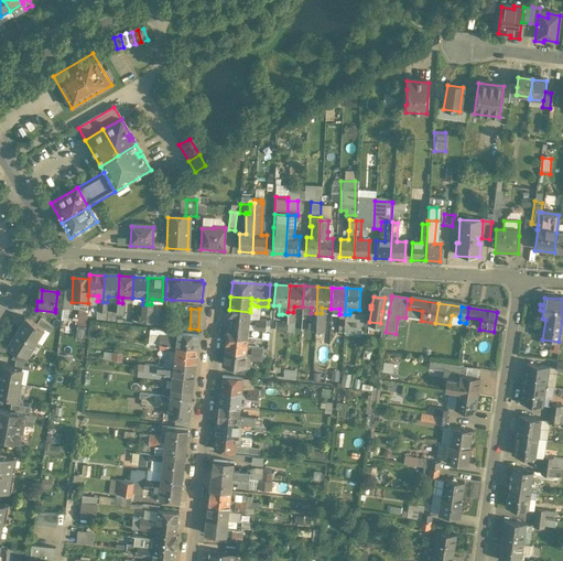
[(250,312),(229,310),(227,324),(249,325),(253,326),(255,321),(249,321),(250,312)]
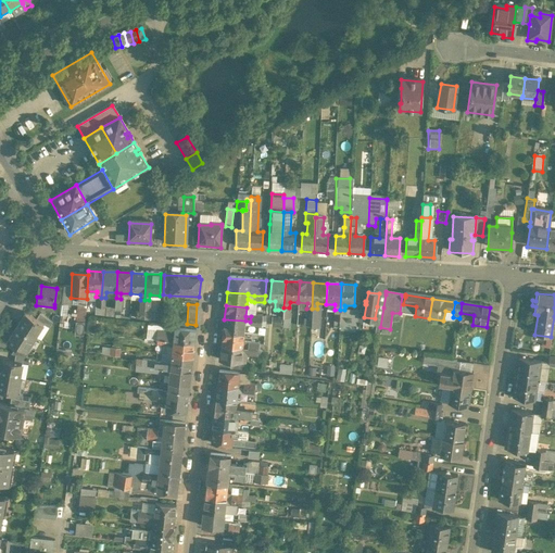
[(96,308),(86,306),(85,315),(100,317),(101,311),(101,309),(96,309),(96,308)]
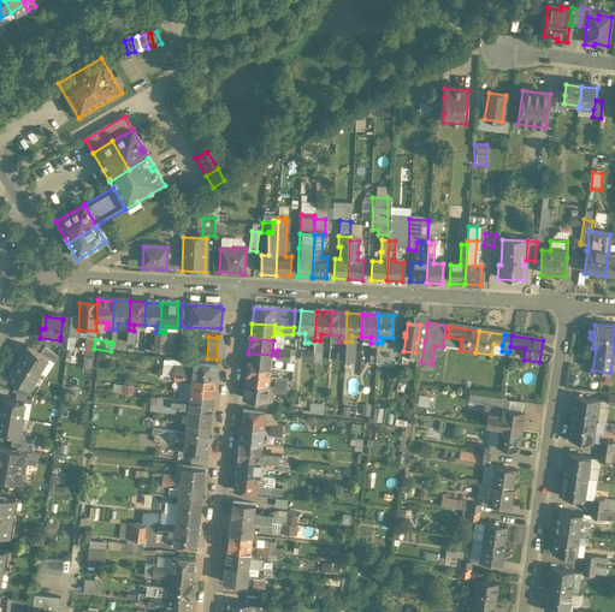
[(40,355),(28,348),(19,362),(37,374),(39,374),(47,361),(40,355)]
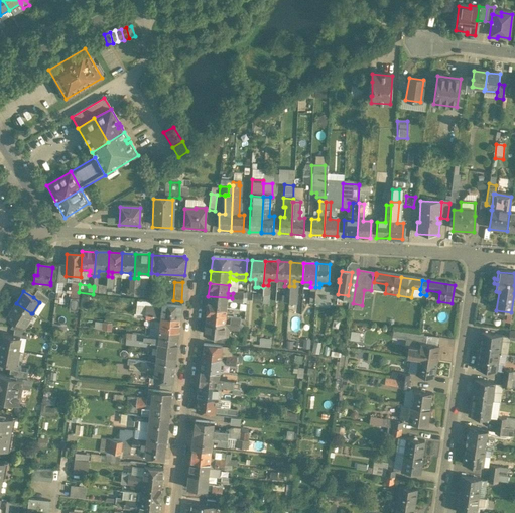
[(48,300),(36,292),(33,297),(39,302),(45,305),(48,300)]
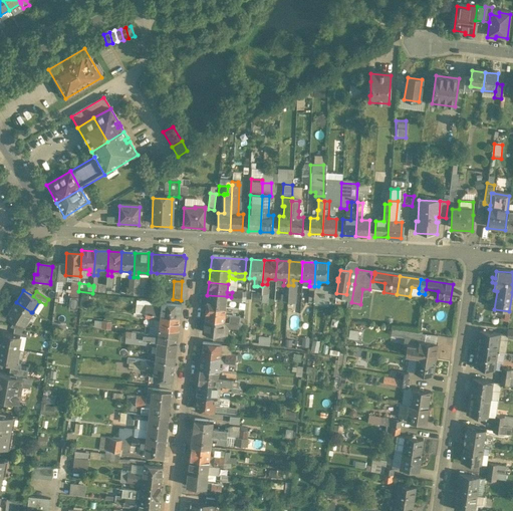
[(227,296),(207,295),(206,308),(225,309),(226,301),(231,302),(231,297),(227,296)]
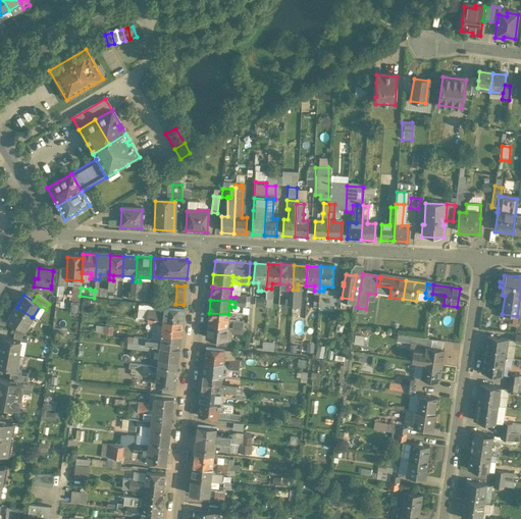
[(32,317),(16,307),(7,322),(14,326),(15,327),(16,325),(23,329),(24,329),(32,317)]
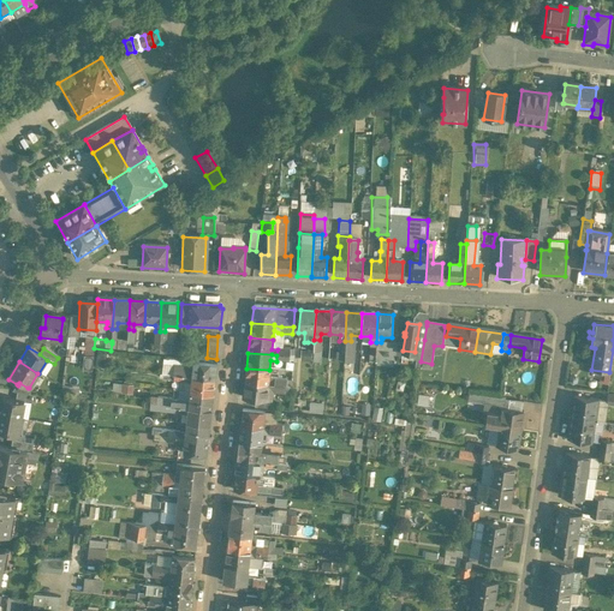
[(216,365),(194,363),(192,372),(186,372),(185,378),(214,381),(216,365)]
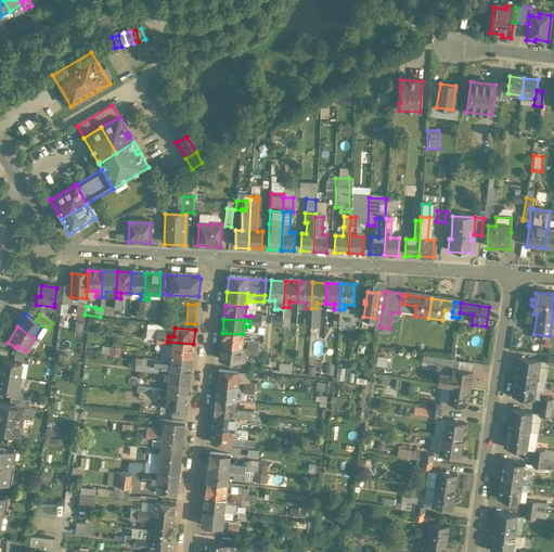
[(243,334),(222,333),(220,347),(221,347),(242,348),(242,343),(243,334)]
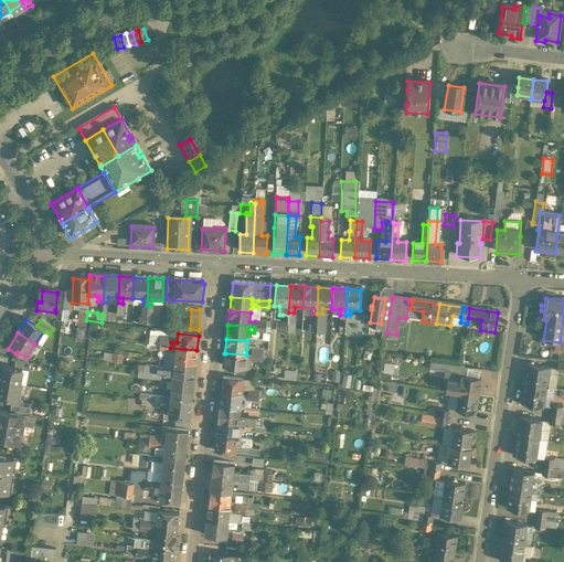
[(170,348),(159,347),(159,351),(176,353),(174,362),(195,364),(197,350),(170,348)]
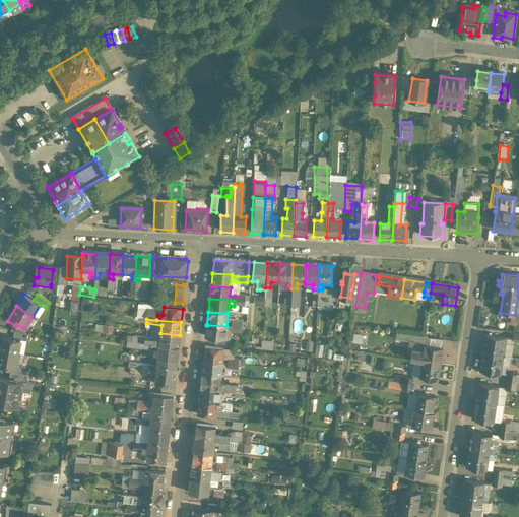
[(23,328),(16,324),(15,326),(14,325),(10,333),(14,333),(23,335),(26,330),(24,328),(23,328)]
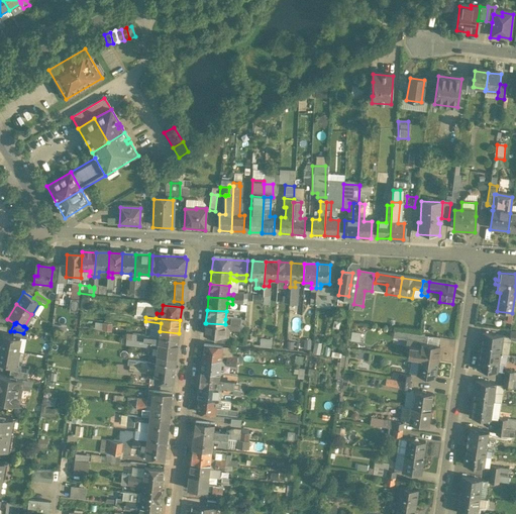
[(95,323),(94,330),(110,332),(111,325),(95,323)]
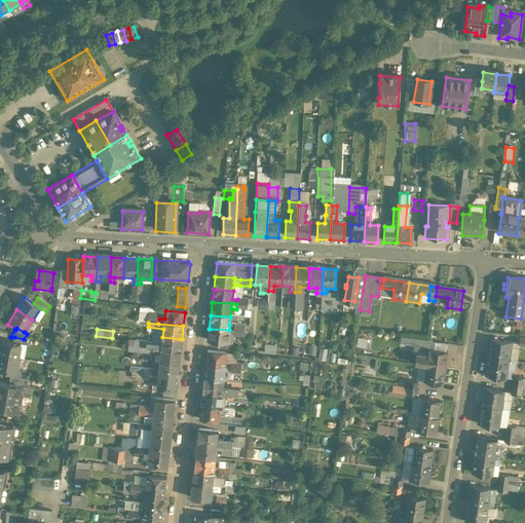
[(229,330),(210,329),(209,329),(208,342),(218,342),(231,343),(231,336),(244,337),(245,332),(229,330)]
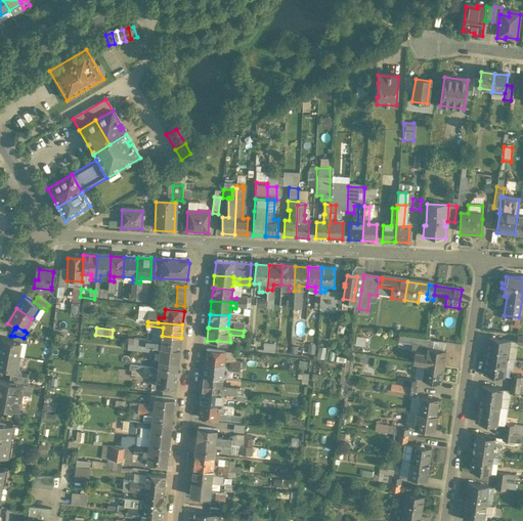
[(24,338),(14,336),(13,342),(20,343),(20,344),(27,345),(28,339),(24,338)]
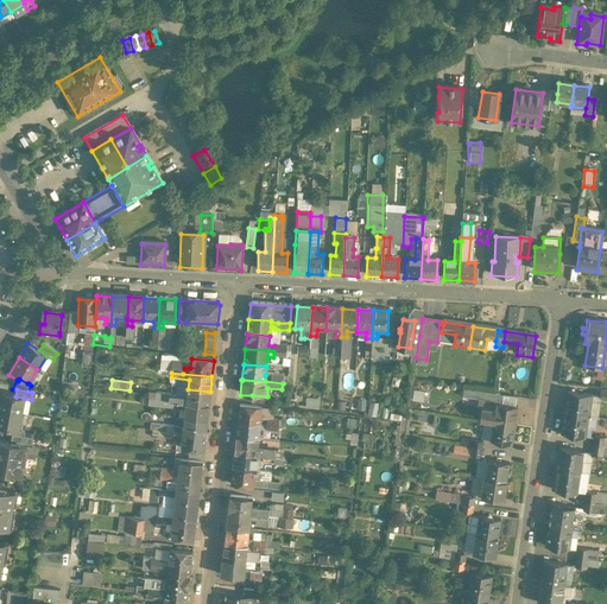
[(210,392),(188,389),(187,399),(169,396),(169,402),(181,404),(208,407),(210,392)]
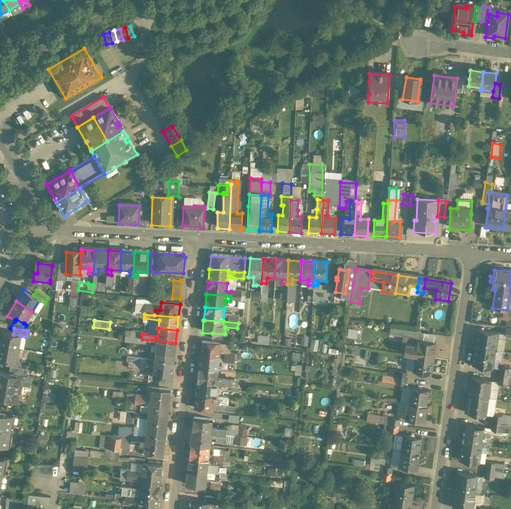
[(420,333),(403,331),(402,337),(402,338),(411,339),(419,340),(420,333)]
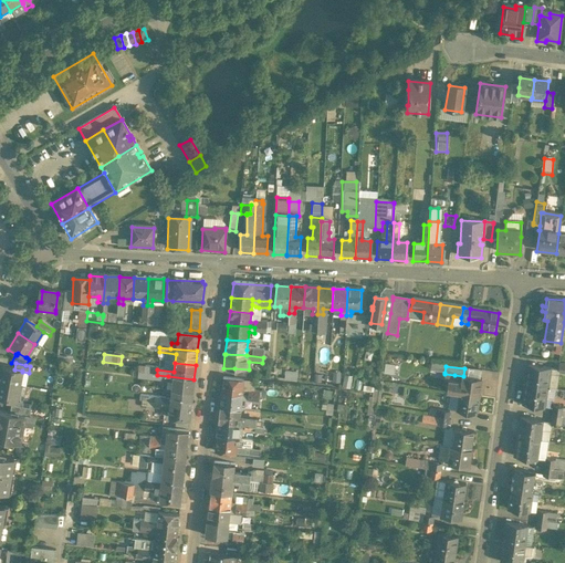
[(548,369),(529,366),(525,386),(546,389),(548,369)]
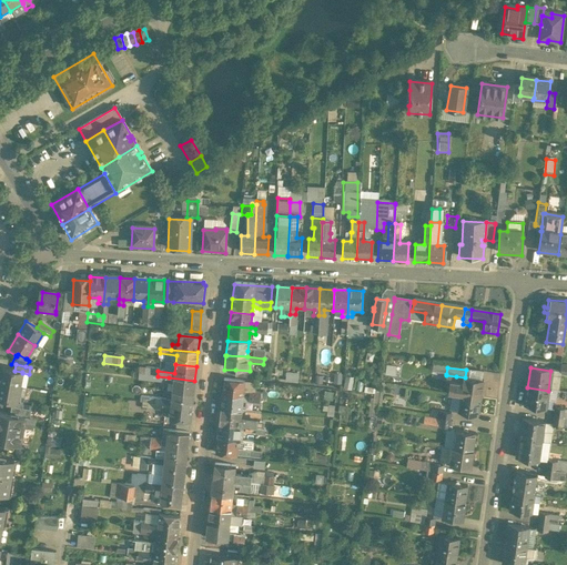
[(14,371),(2,369),(0,379),(0,384),(19,387),(22,373),(22,372),(14,371)]
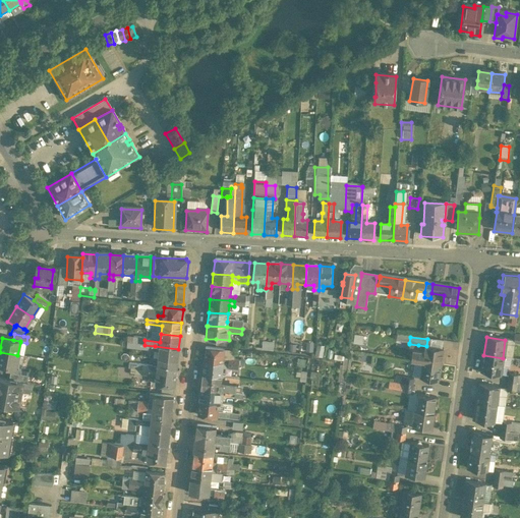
[(229,340),(216,339),(216,346),(228,347),(229,340)]
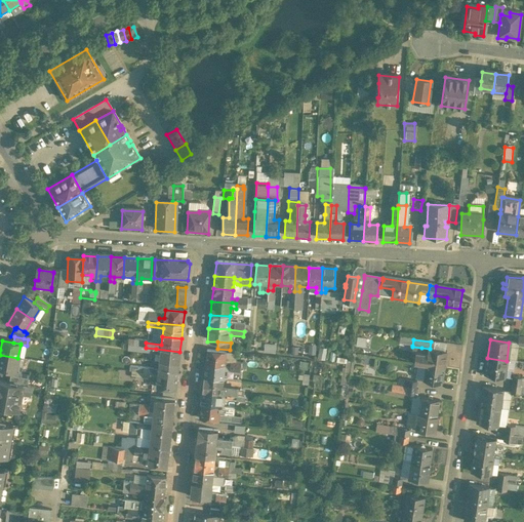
[(275,347),(264,347),(264,354),(274,355),(275,347)]
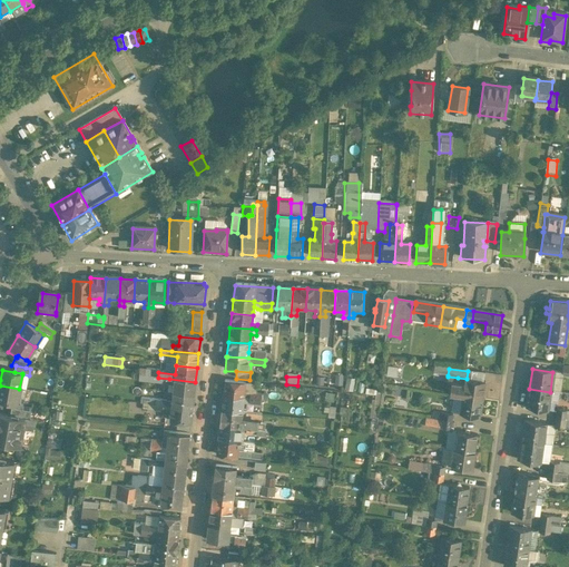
[(195,382),(169,379),(168,384),(174,384),(173,393),(194,396),(195,382)]
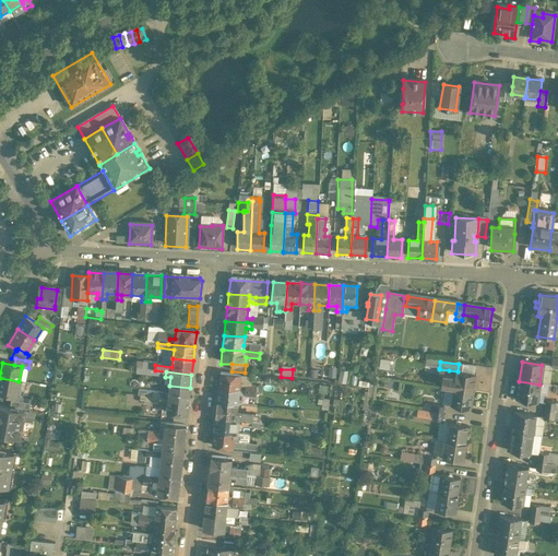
[(337,382),(345,383),(346,373),(340,371),(337,382)]
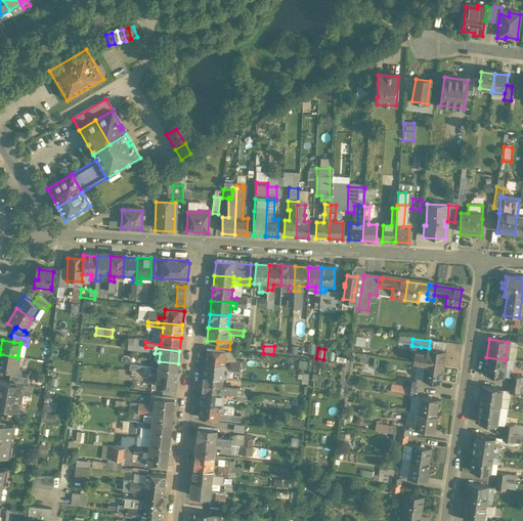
[(445,352),(427,349),(426,354),(415,353),(413,364),(424,365),(425,365),(443,368),(445,352)]
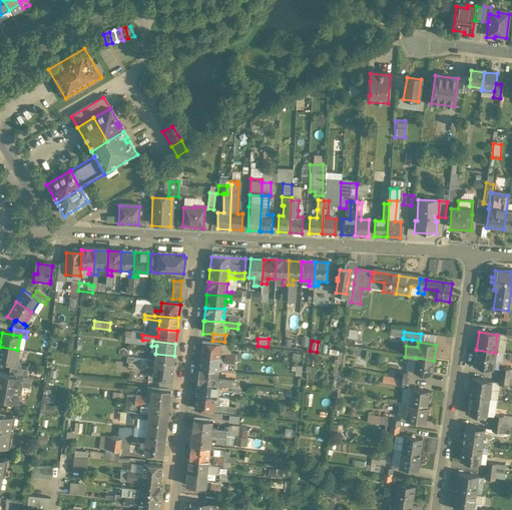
[(220,346),(201,344),(200,357),(224,359),(224,355),(220,354),(219,355),(220,346)]
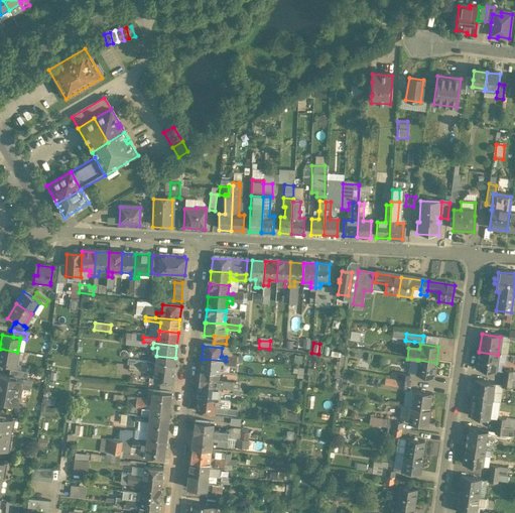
[(17,352),(0,349),(0,363),(7,364),(14,366),(17,352)]
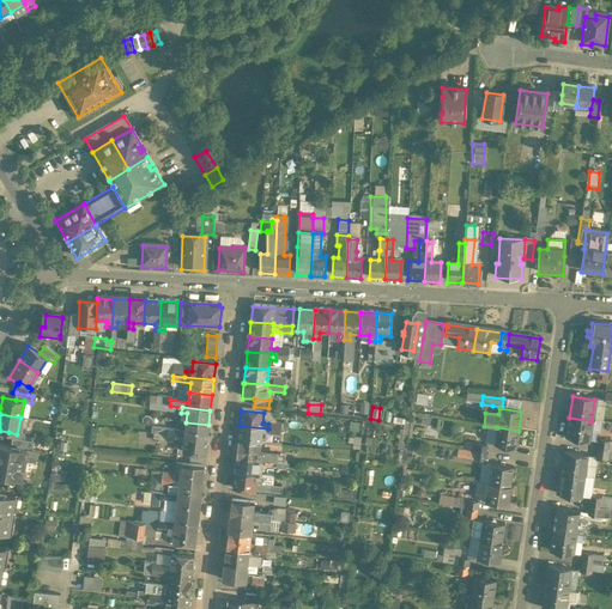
[(592,421),(569,418),(567,439),(588,443),(592,421)]
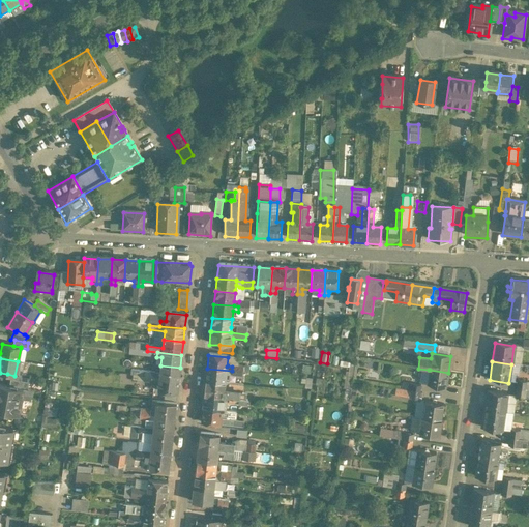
[(180,368),(160,366),(159,375),(154,374),(154,379),(179,381),(180,368)]
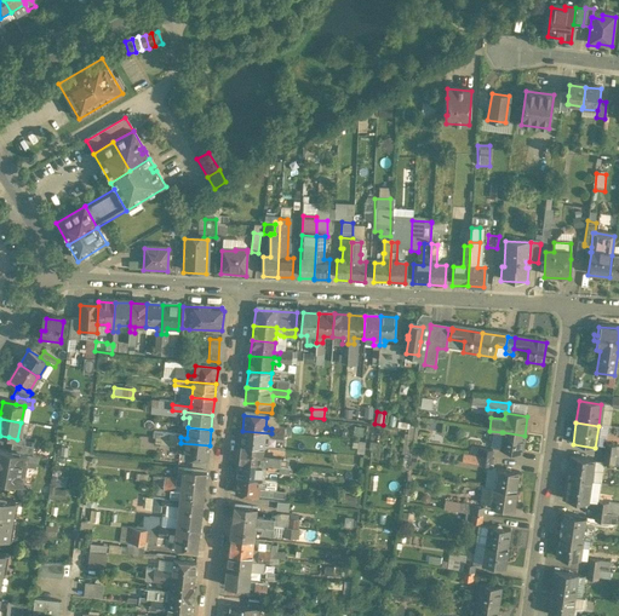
[(271,433),(242,431),(240,447),(263,449),(264,439),(270,439),(271,433)]
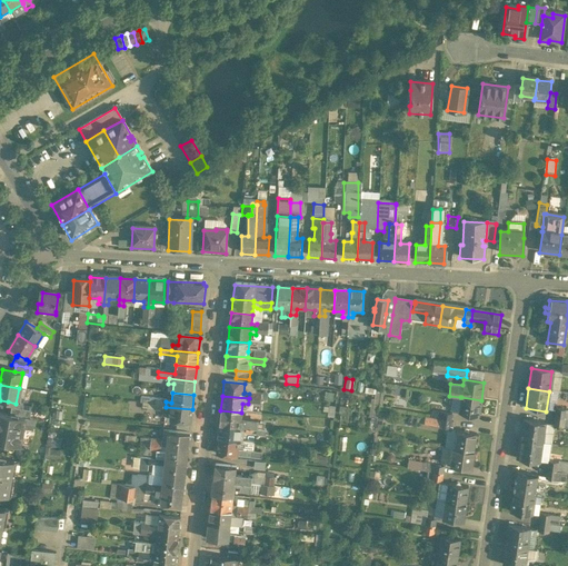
[(481,400),(461,397),(460,397),(458,415),(478,417),(481,400)]
